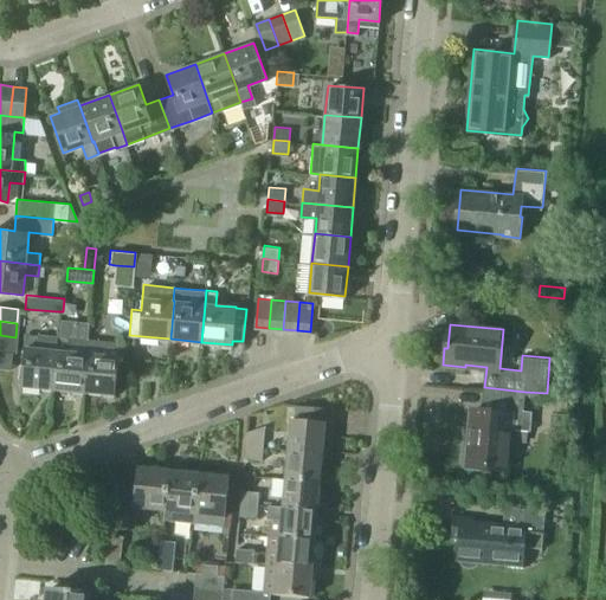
[(55,352),(56,336),(25,334),(20,386),(52,388),(56,352),(55,352)]
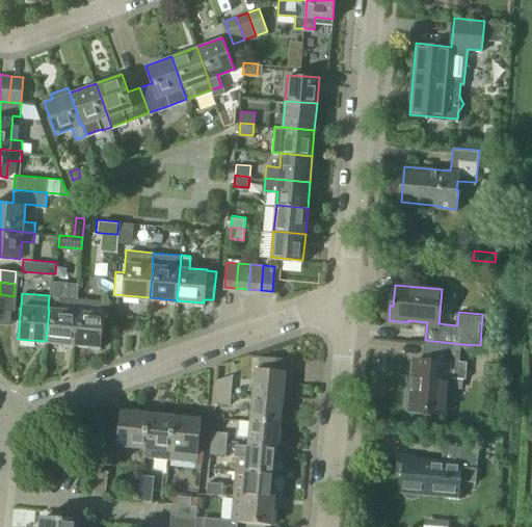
[(0,308),(12,309),(14,296),(0,294),(0,308)]
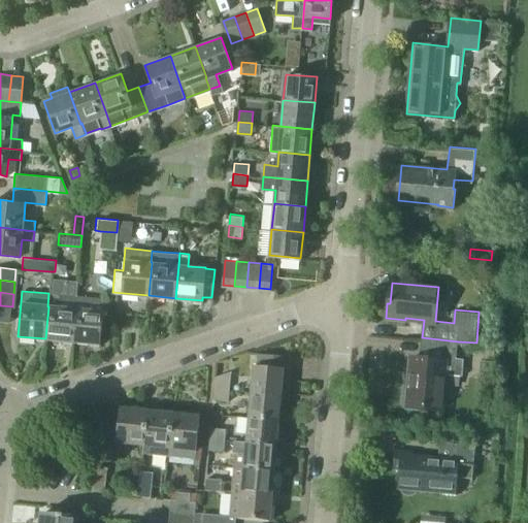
[(75,296),(60,294),(48,293),(47,306),(48,306),(45,338),(72,340),(75,308),(74,308),(75,296)]
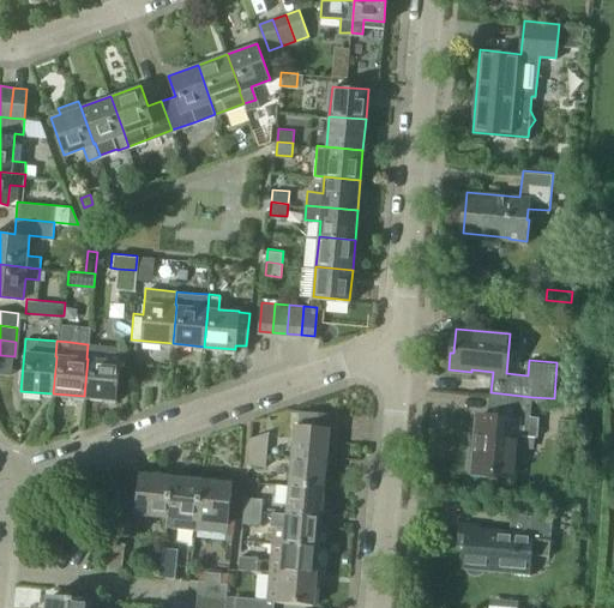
[(88,359),(84,396),(116,399),(121,347),(88,344),(86,359),(88,359)]
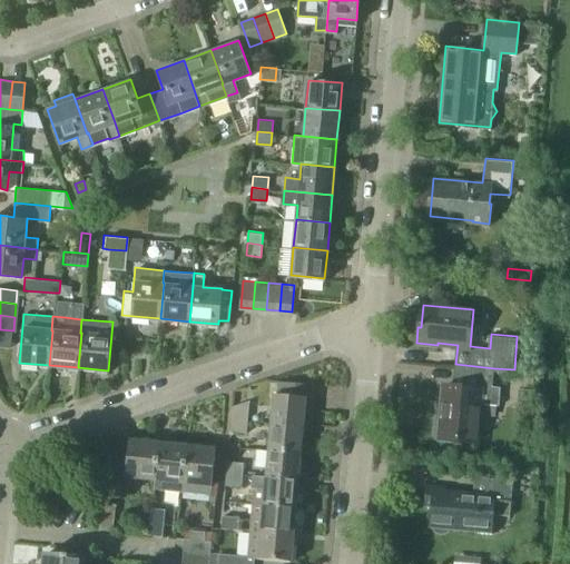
[(500,386),(493,386),(494,368),(455,364),(454,384),(444,384),(441,416),(439,416),(436,438),(453,439),(453,437),(477,438),(480,402),(499,404),(500,386)]
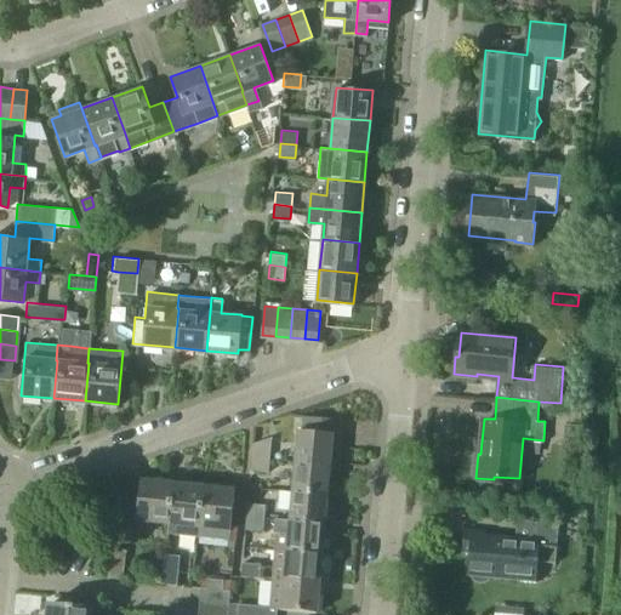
[(305,415),(303,430),(298,430),(296,459),(330,462),(331,453),(339,453),(341,433),(337,433),(339,419),(305,415)]
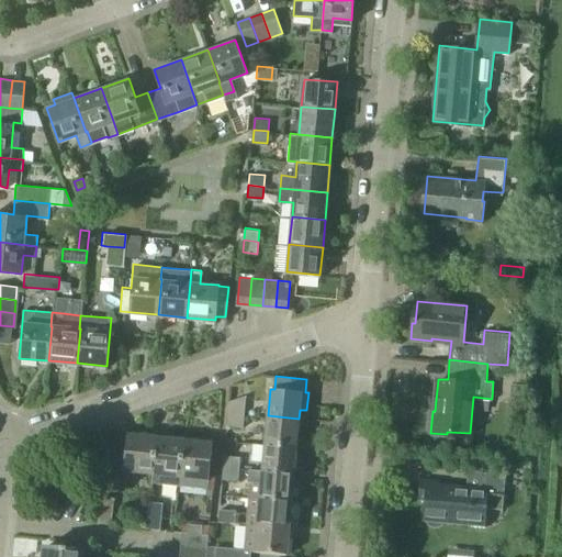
[(228,412),(245,413),(246,394),(229,400),(228,412)]
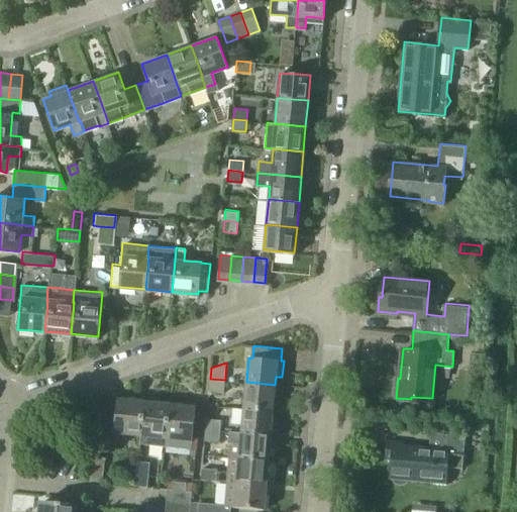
[(225,380),(210,379),(209,389),(224,390),(225,380)]
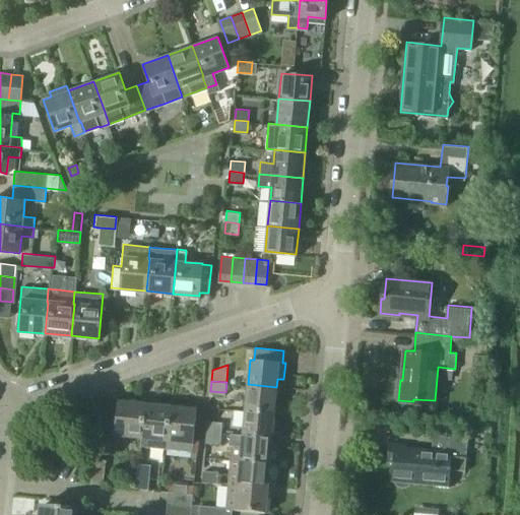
[(246,409),(274,411),(276,387),(248,384),(246,409)]
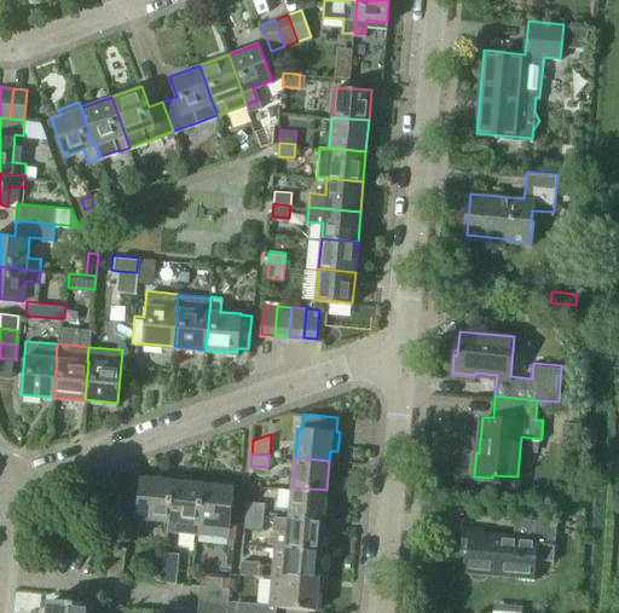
[(139,492),(133,491),(131,516),(168,520),(172,479),(140,476),(139,492)]
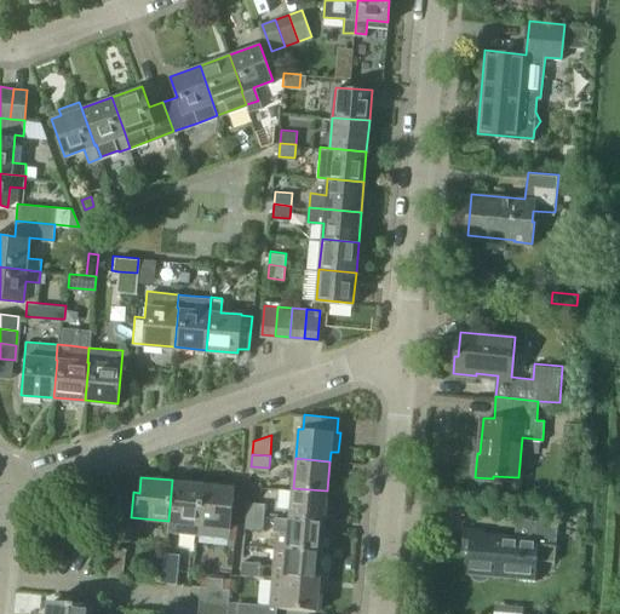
[(202,478),(202,483),(204,483),(199,523),(199,533),(230,535),(236,482),(202,478)]
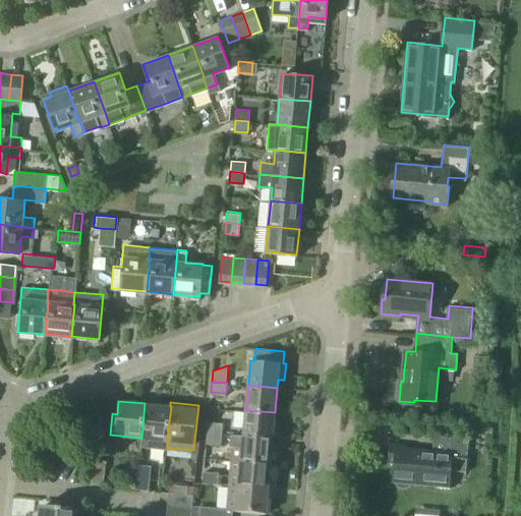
[(140,445),(167,448),(167,440),(171,406),(170,406),(145,403),(141,438),(140,445)]
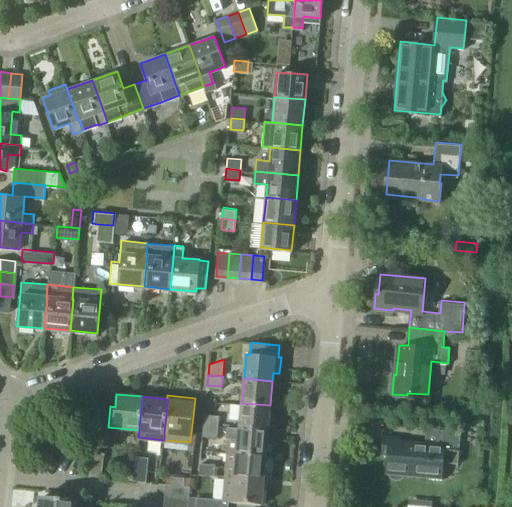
[(240,428),(268,430),(270,405),(242,403),(240,428)]
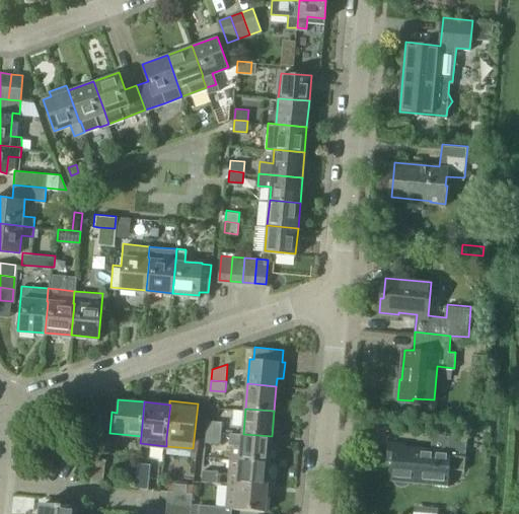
[(222,420),(208,418),(207,430),(221,432),(222,420)]
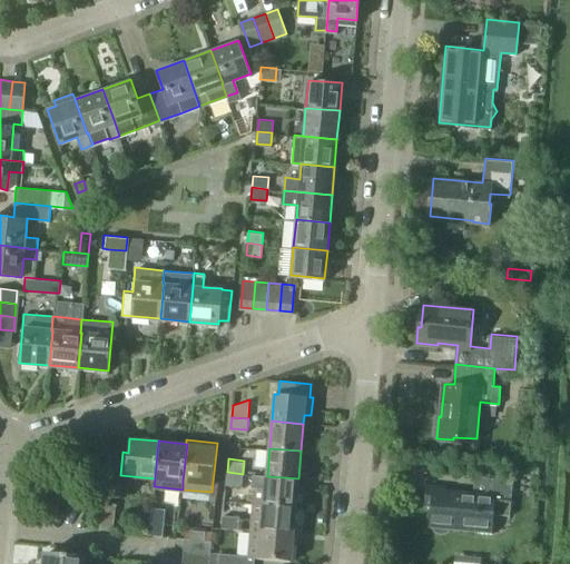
[(226,483),(242,485),(243,474),(227,472),(226,483)]
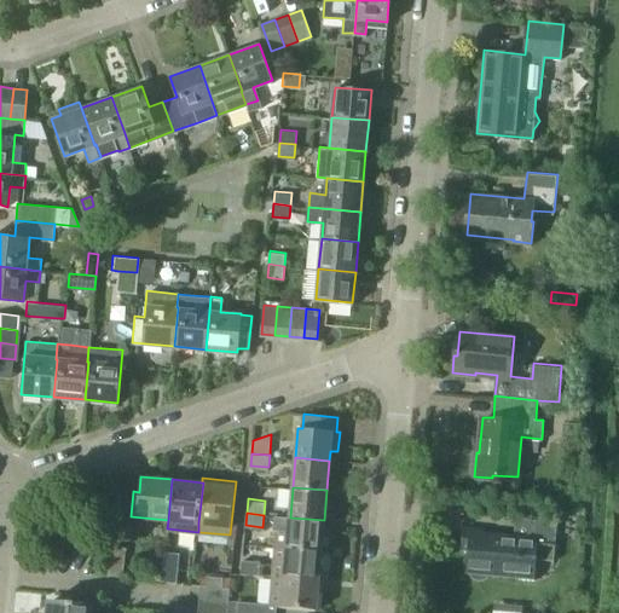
[(463,526),(461,547),(470,548),(468,570),(468,572),(470,574),(472,576),(474,578),(476,578),(479,579),(481,579),(484,578),(486,577),(487,576),(490,573),(491,572),(518,574),(518,577),(533,578),(536,559),(553,560),(557,518),(515,514),(514,536),(482,533),(482,527),(463,526)]
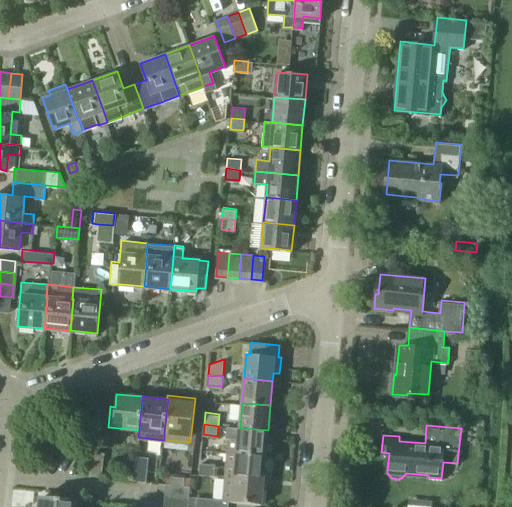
[(228,427),(227,437),(228,437),(227,451),(237,452),(265,454),(268,430),(240,428),(228,427)]
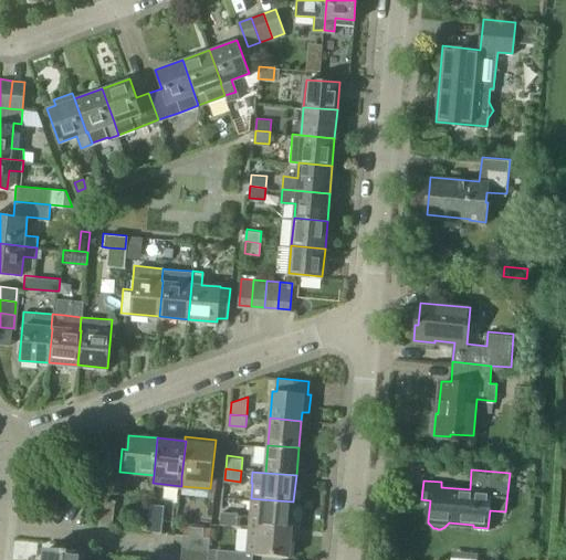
[(114,499),(102,498),(101,507),(98,524),(112,526),(114,499)]
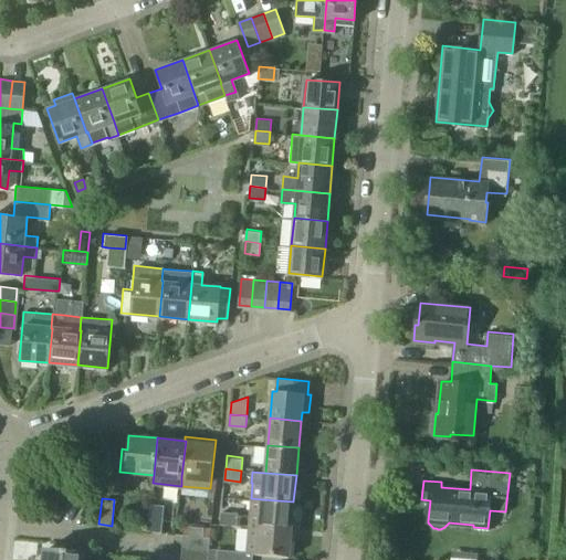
[(293,502),(262,499),(251,498),(249,525),(291,529),(293,502)]
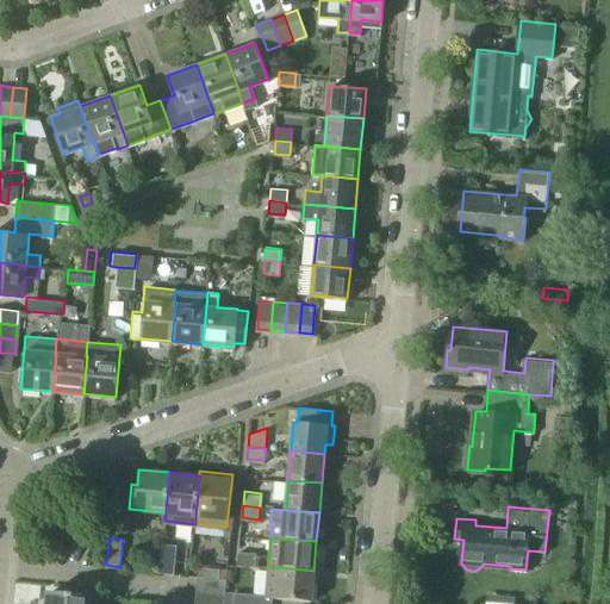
[(176,545),(163,543),(160,571),(174,572),(176,545)]
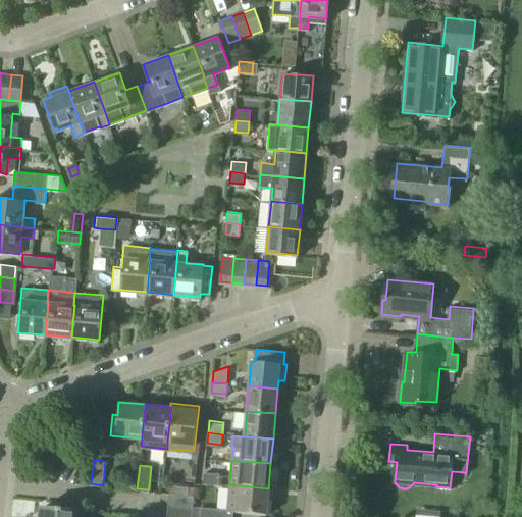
[(219,473),(204,471),(203,481),(218,483),(219,473)]
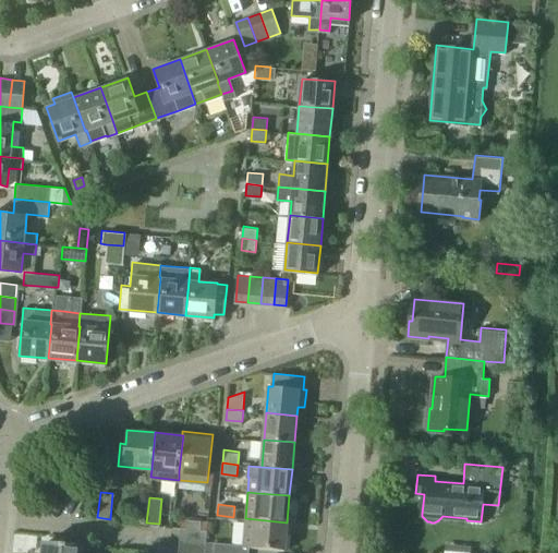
[(187,527),(181,526),(178,552),(204,552),(205,552),(207,529),(201,528),(201,519),(189,518),(187,527)]
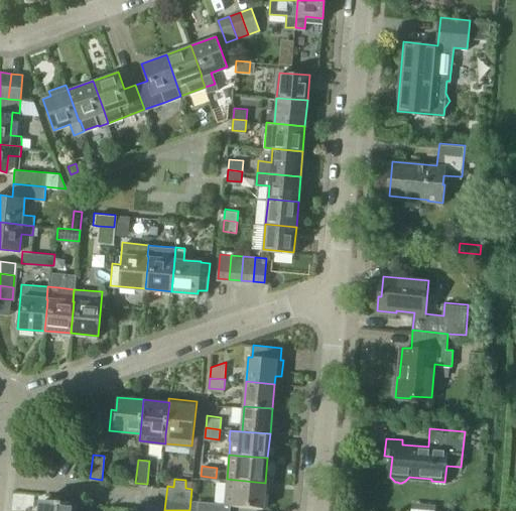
[(235,505),(263,507),(265,483),(227,479),(225,504),(230,504),(235,505)]
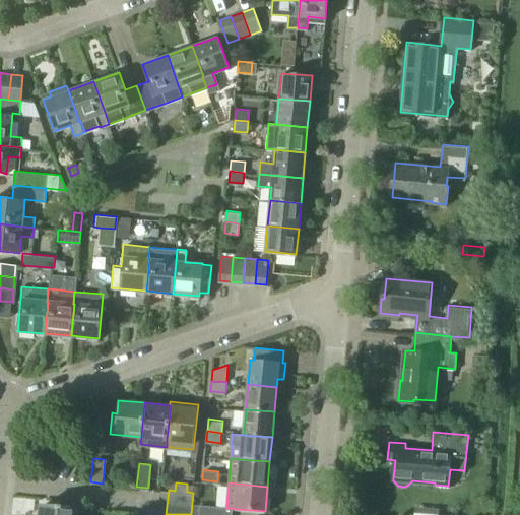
[(42,504),(40,514),(77,514),(79,498),(65,496),(64,506),(42,504)]
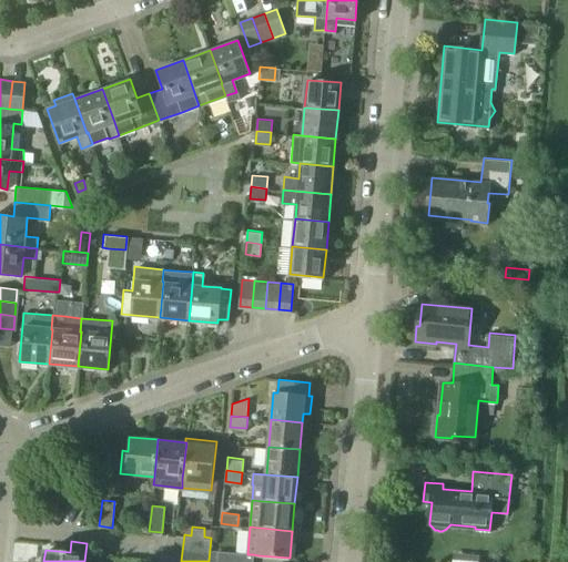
[(219,551),(217,561),(226,561),(252,561),(253,554),(247,554),(219,551)]
